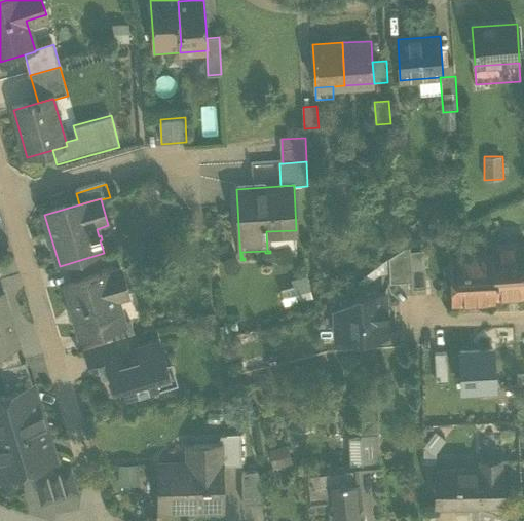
[(523,249),(493,251),(493,260),(494,260),(495,301),(496,301),(523,299),(523,249)]
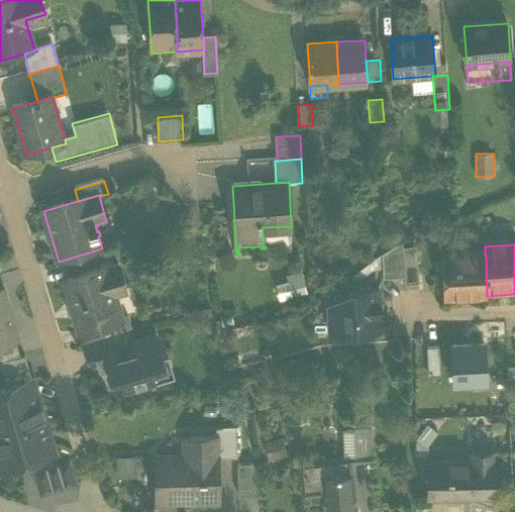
[(418,254),(404,256),(406,287),(420,287),(418,254)]
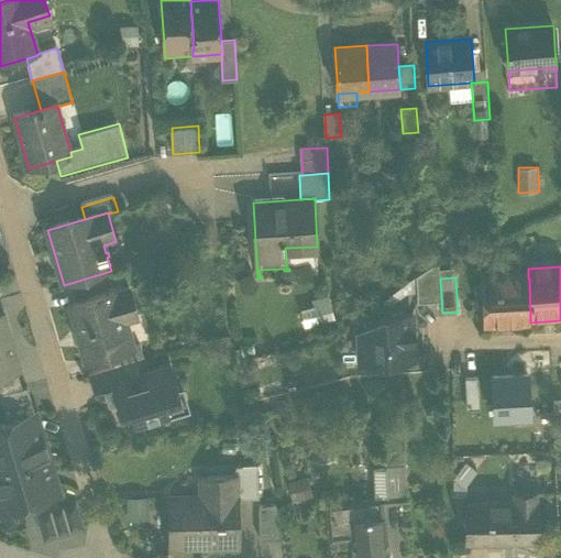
[(528,279),(484,281),(485,291),(483,291),(477,296),(477,303),(484,308),(485,308),(486,329),(531,327),(531,323),(530,323),(529,279),(528,279)]
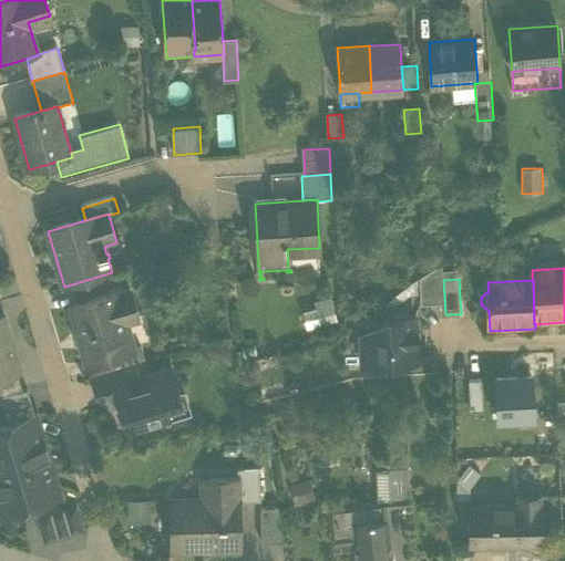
[(131,293),(71,311),(88,366),(113,359),(135,352),(127,326),(140,323),(131,293)]
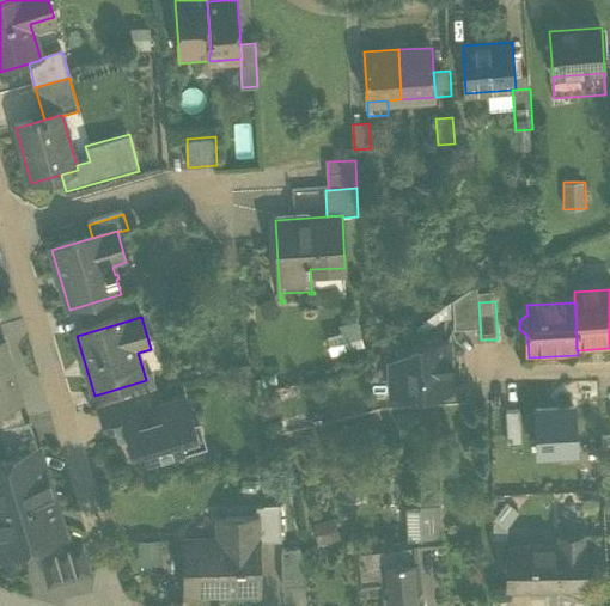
[(340,325),(341,349),(359,348),(358,324),(340,325)]
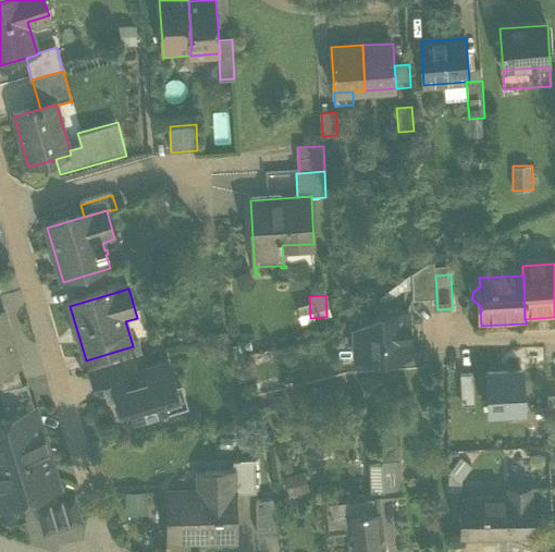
[(372,309),(353,329),(354,363),(411,360),(410,309),(372,309)]
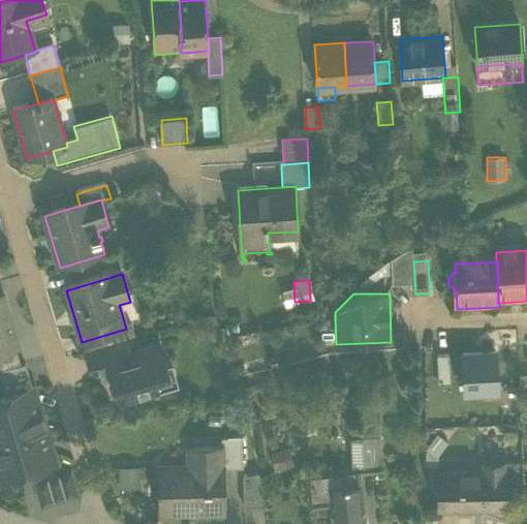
[(5,298),(0,299),(0,355),(17,350),(21,349),(11,318),(5,320),(0,302),(0,301),(5,300),(5,298)]
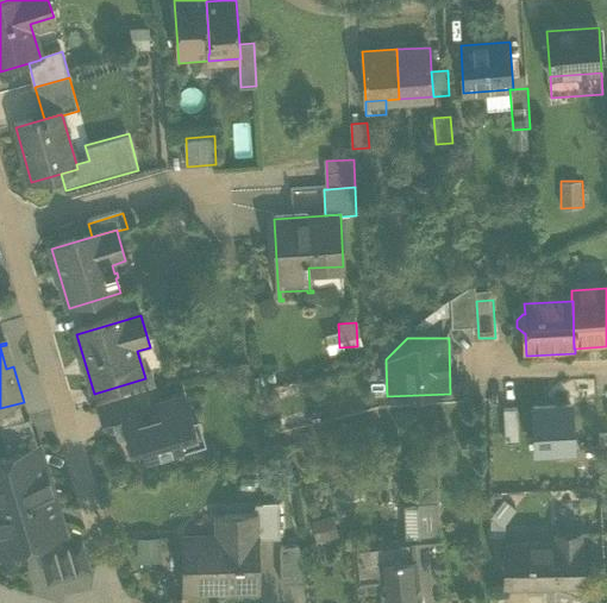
[(145,378),(121,385),(125,399),(130,397),(157,390),(152,376),(145,378)]
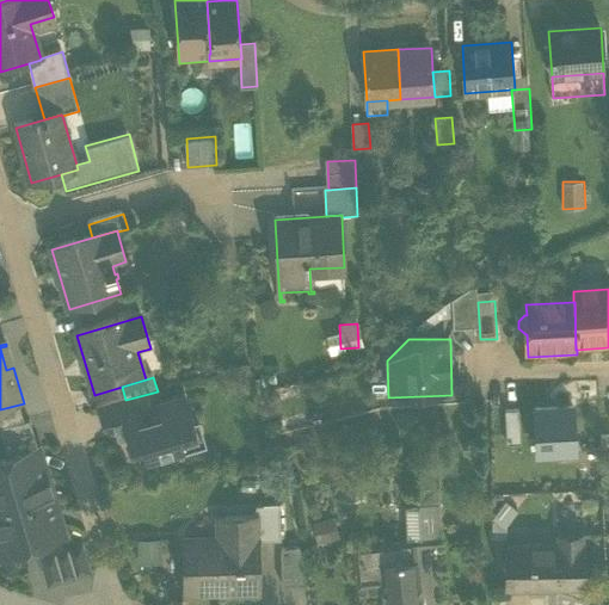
[(139,428),(125,432),(128,442),(133,457),(143,455),(146,465),(185,455),(180,438),(196,434),(186,397),(159,406),(164,420),(139,428)]
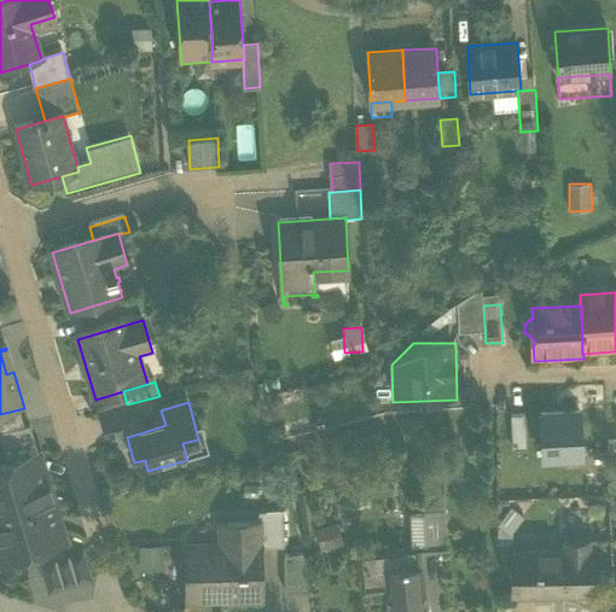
[(138,424),(132,403),(127,404),(99,413),(105,433),(117,430),(138,424)]
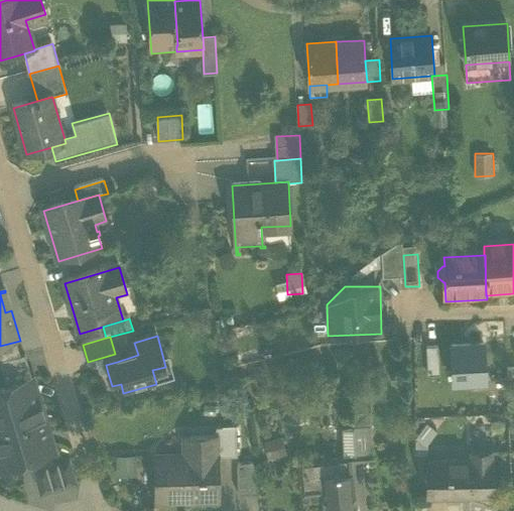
[(16,342),(0,346),(0,363),(0,364),(21,359),(16,342)]
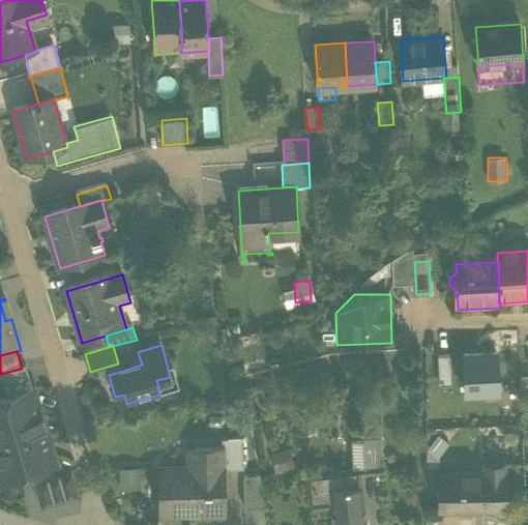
[(498,352),(461,353),(462,399),(500,397),(498,352)]
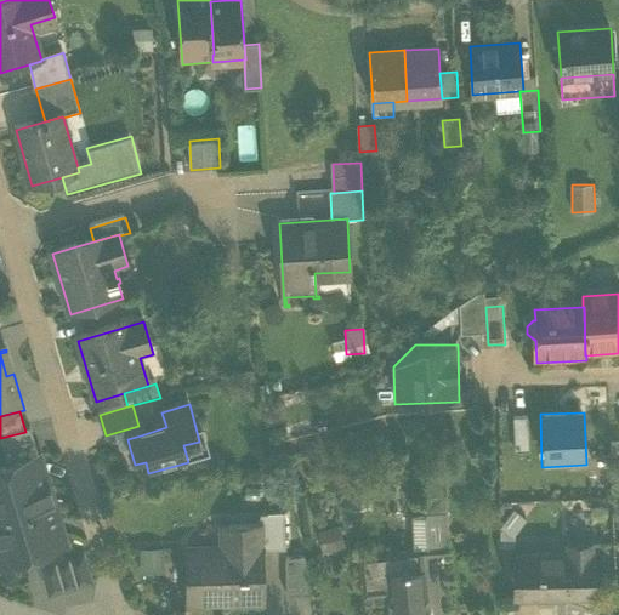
[(141,436),(138,426),(118,432),(124,451),(130,449),(128,439),(141,436)]
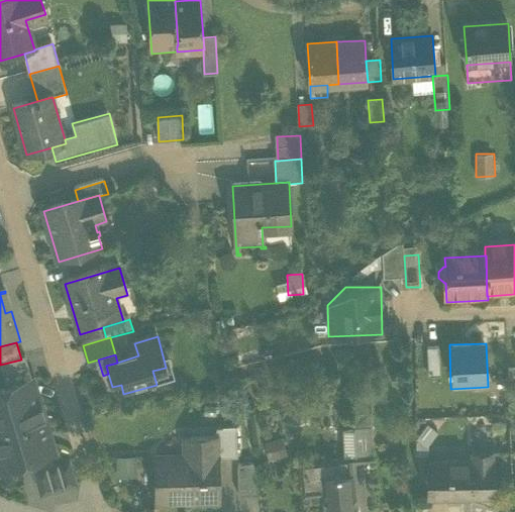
[(21,360),(0,365),(8,389),(33,382),(26,359),(21,360)]
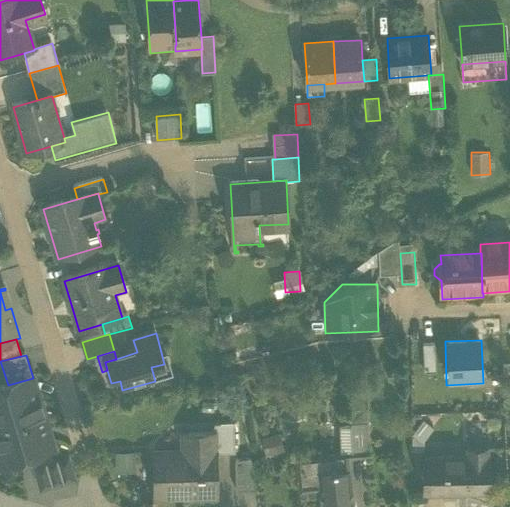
[(170,362),(164,364),(151,367),(155,381),(156,384),(174,378),(170,362)]
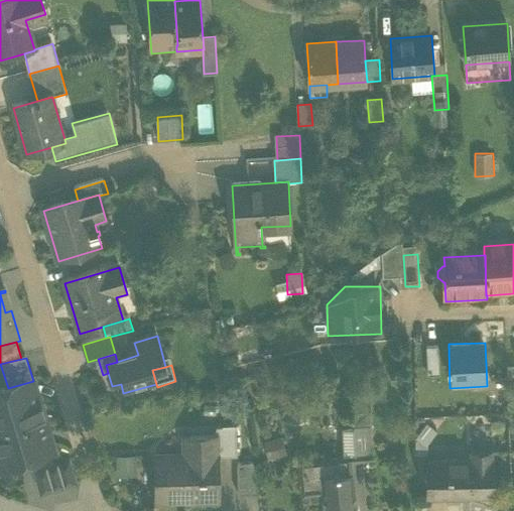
[(8,388),(0,390),(0,469),(1,472),(7,475),(19,472),(22,467),(55,457),(33,381),(8,388)]
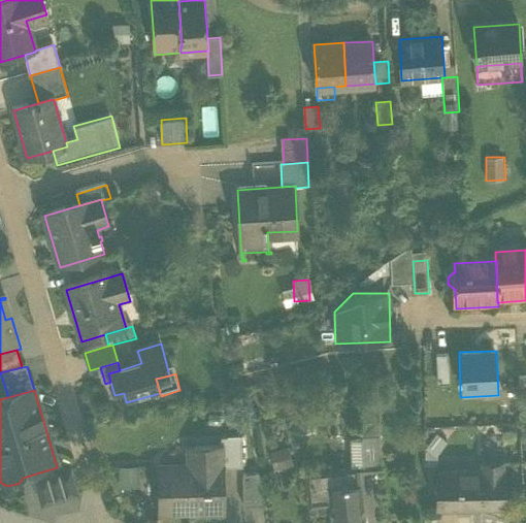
[(381,426),(361,427),(362,443),(363,443),(363,442),(382,440),(381,426)]
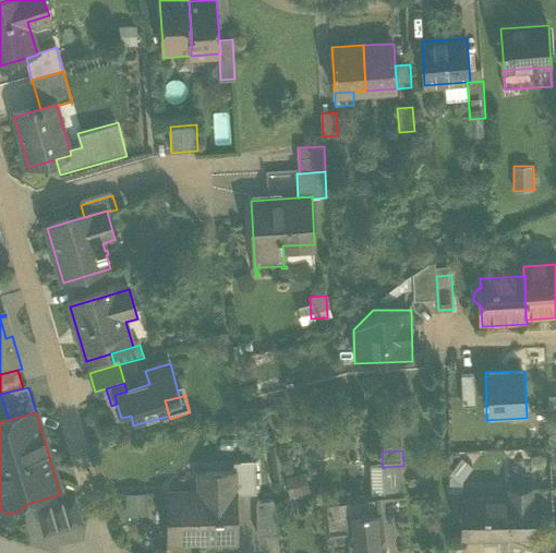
[(403,466),(384,467),(384,468),(383,468),(371,469),(373,502),(379,501),(379,503),(406,502),(406,501),(405,501),(403,466)]
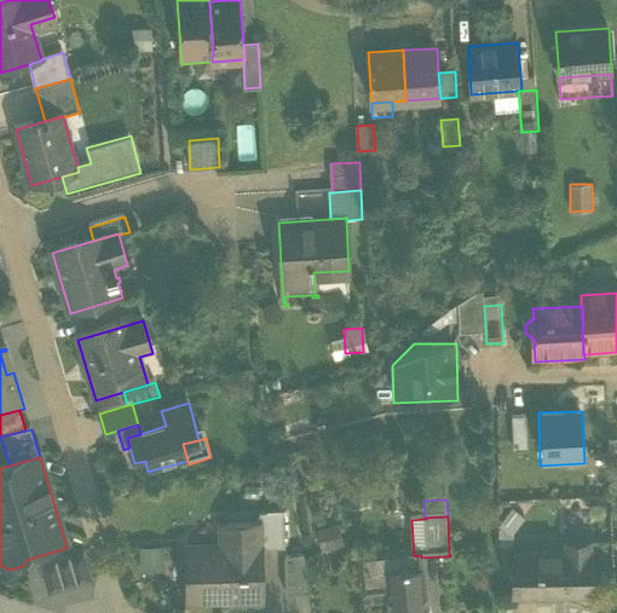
[(284,518),(261,518),(263,524),(263,554),(286,554),(284,518)]
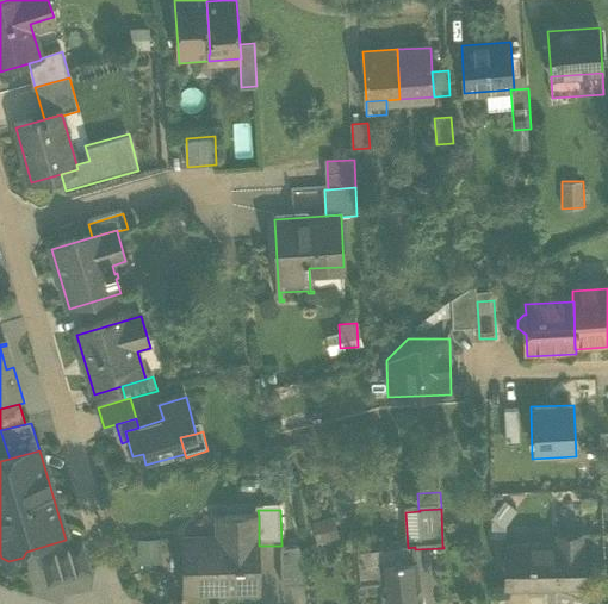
[(215,535),(181,535),(181,599),(260,598),(259,546),(259,516),(213,517),(215,535)]
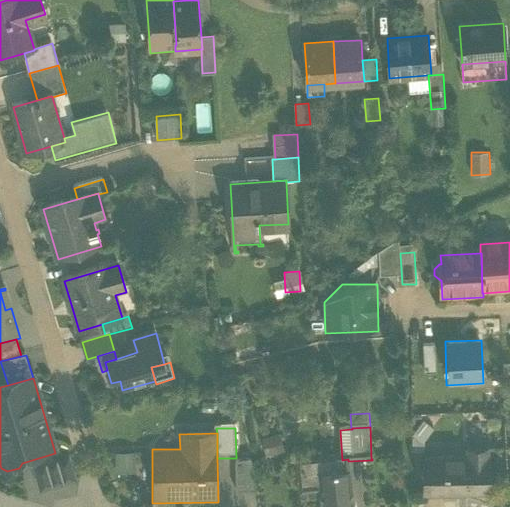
[(489,452),(468,452),(468,461),(425,462),(425,498),(490,497),(489,461),(489,452)]
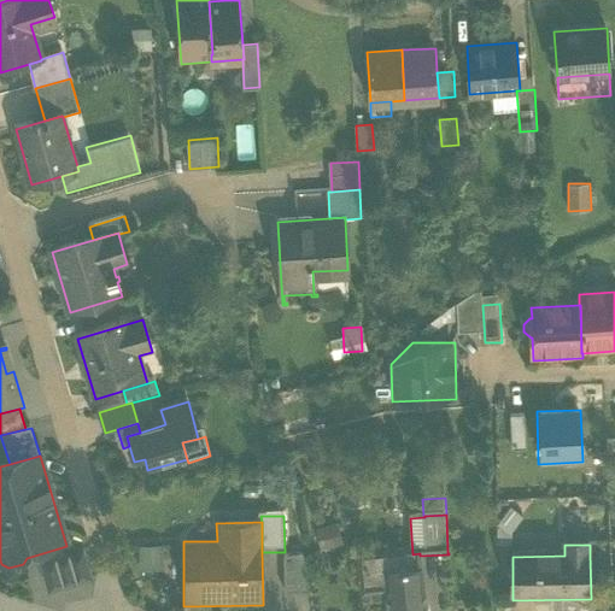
[(165,547),(140,546),(138,570),(164,573),(165,547)]
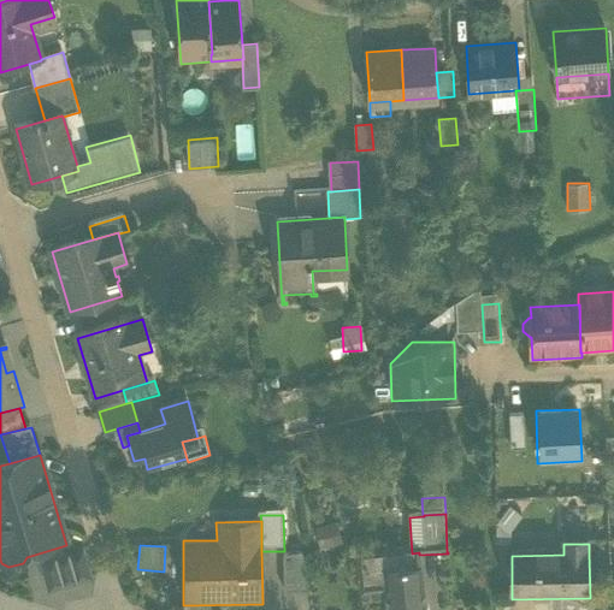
[(412,554),(384,557),(360,561),(364,596),(388,593),(389,609),(424,609),(419,555),(419,552),(412,554)]
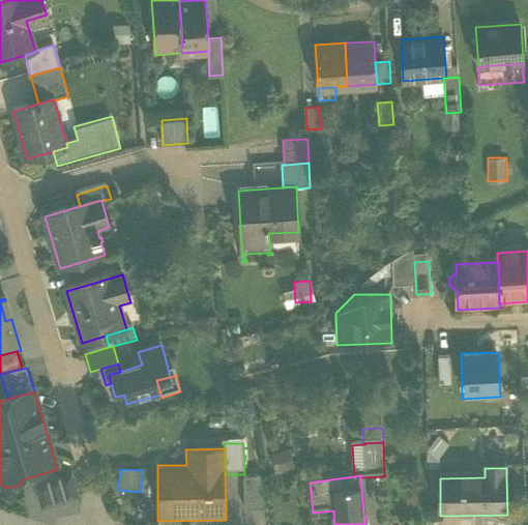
[(72,477),(36,488),(44,512),(79,501),(72,477)]
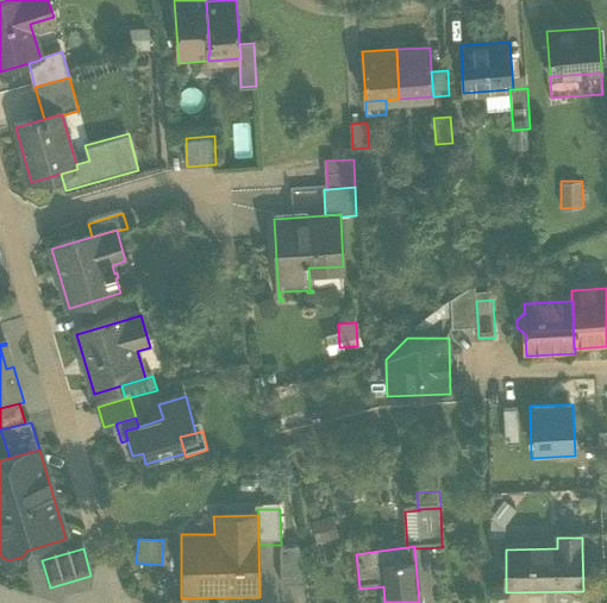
[(300,551),(281,554),(282,590),(306,589),(300,551)]
